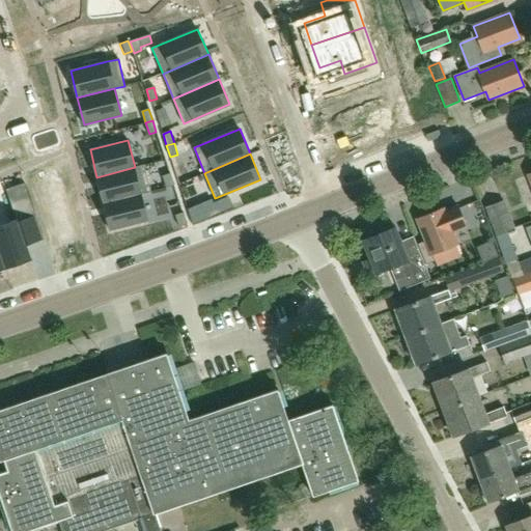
[(135,167),(96,177),(104,203),(141,194),(151,192),(144,165),(135,167)]
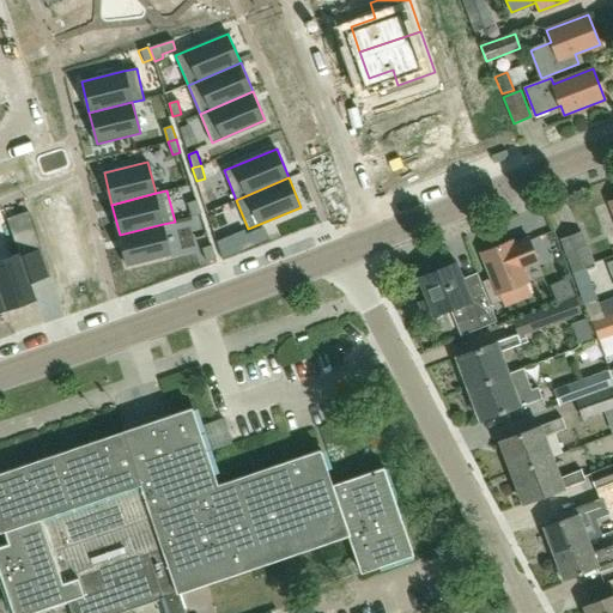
[(196,200),(188,204),(192,217),(201,214),(196,200)]
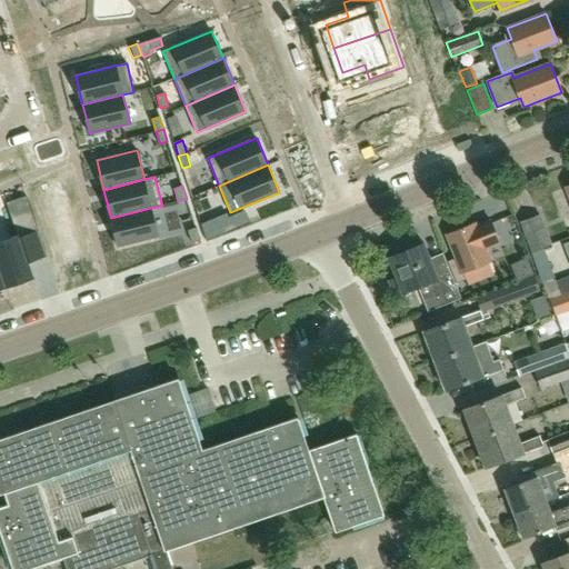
[(17,236),(0,241),(0,271),(6,288),(33,279),(28,262),(33,261),(47,257),(26,197),(6,203),(17,236)]
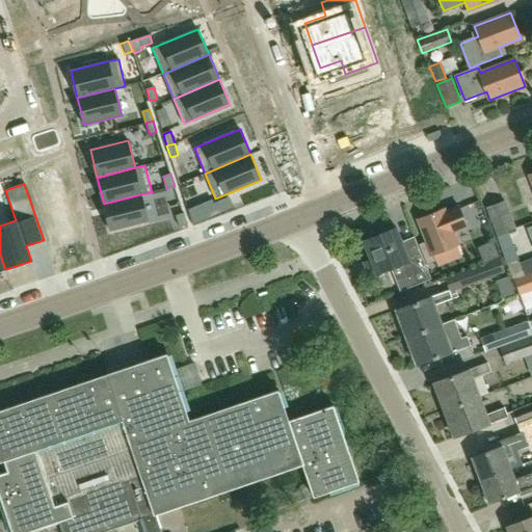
[(141,194),(104,204),(110,231),(149,221),(141,194)]
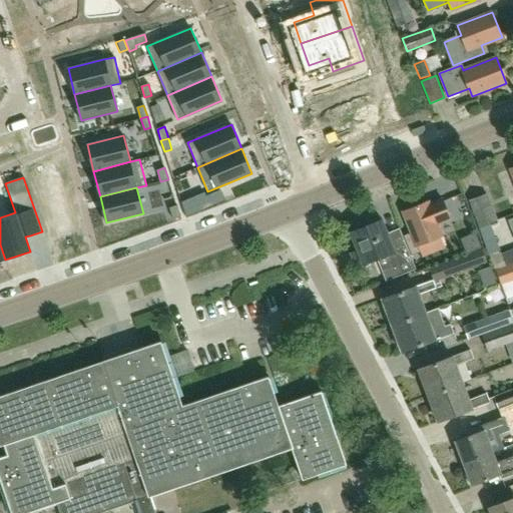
[(220,191),(205,197),(203,193),(180,203),(186,216),(209,206),(224,200),(220,191)]
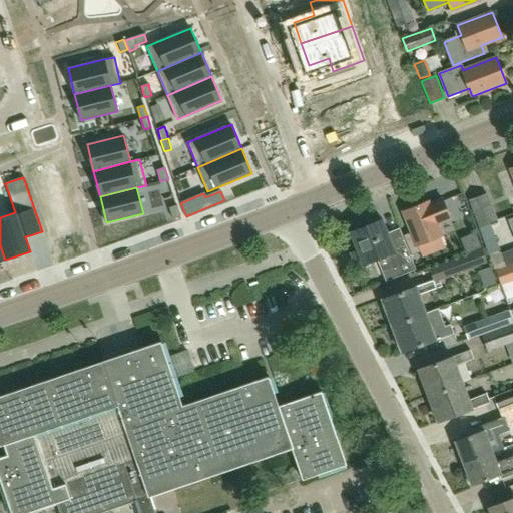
[(479,227),(490,223),(497,220),(487,193),(468,200),(479,227)]
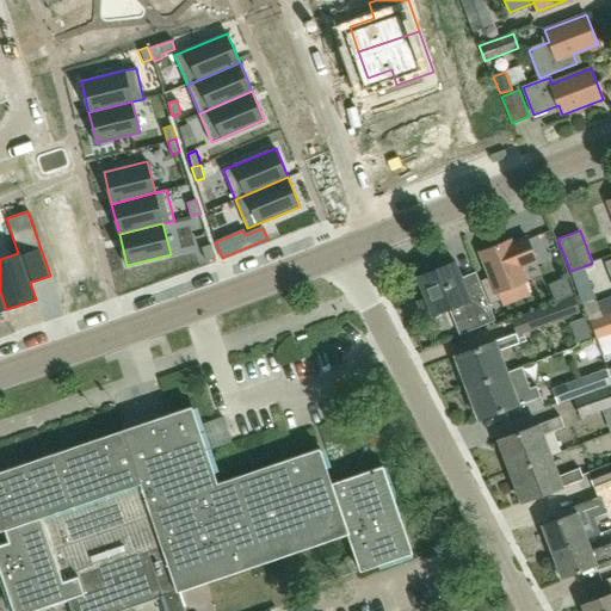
[(520,266),(522,266),(536,260),(526,238),(511,244),(511,241),(480,252),(489,277),(481,281),(489,304),(498,302),(505,298),(506,298),(503,291),(520,284),(526,282),(523,275),(520,266)]
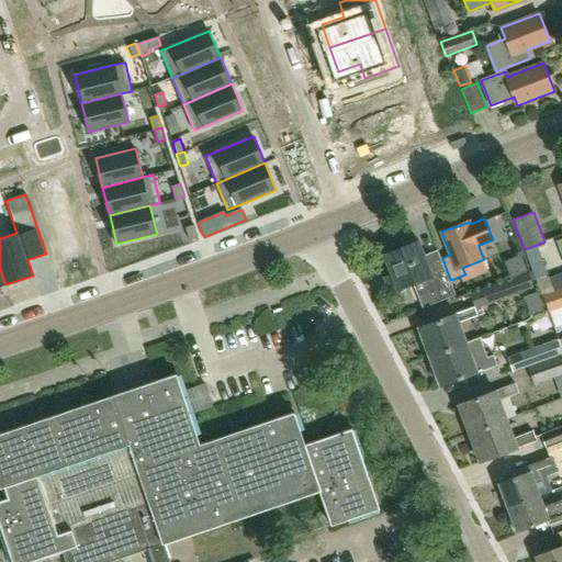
[(194,225),(186,228),(190,240),(198,238),(194,225)]
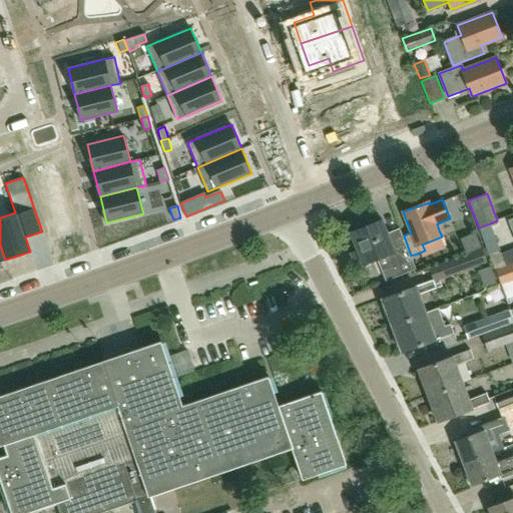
[(410,257),(400,230),(388,234),(382,220),(350,232),(357,250),(350,253),(355,267),(362,264),(386,254),(394,277),(415,269),(410,257)]
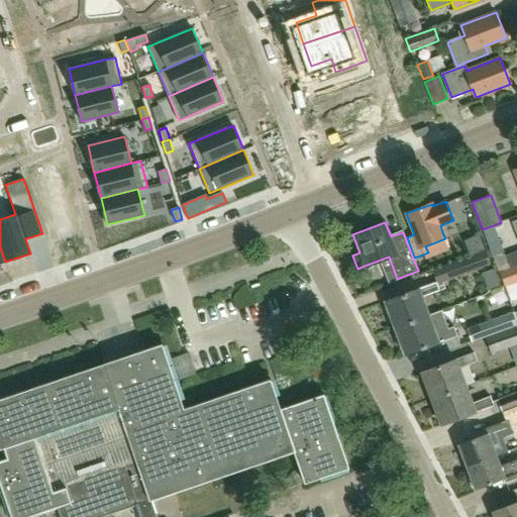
[(509,268),(494,225),(483,229),(494,260),(499,272),(509,268)]
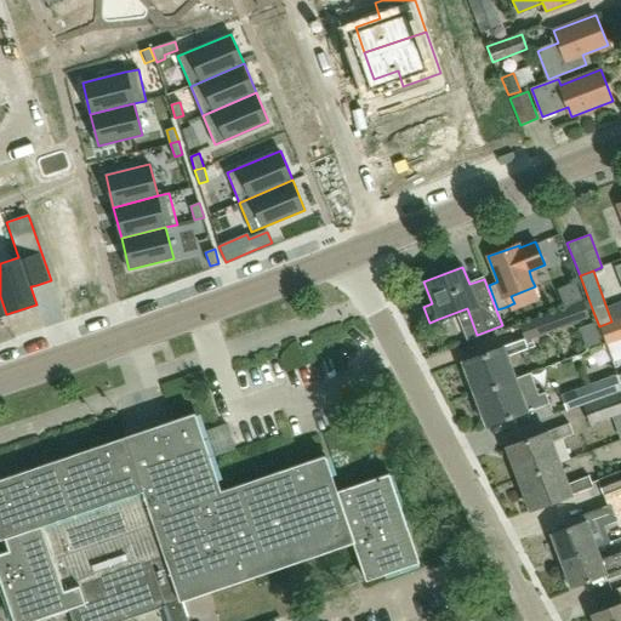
[(462,360),(474,393),(514,379),(506,358),(535,347),(533,339),(590,318),(588,317),(592,314),(587,301),(565,308),(519,324),(524,337),(462,360)]
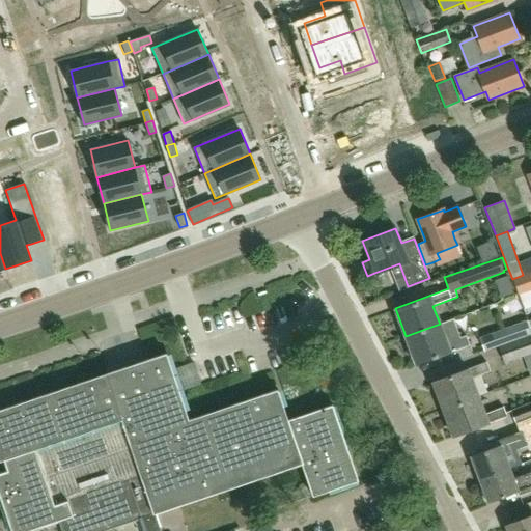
[(530,272),(512,279),(519,295),(530,289),(530,272)]
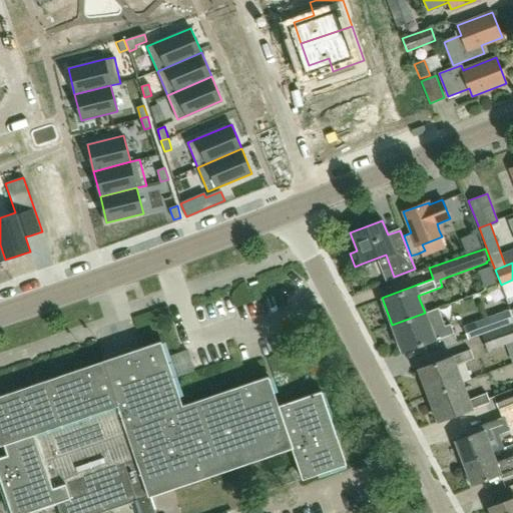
[(425,314),(425,313),(392,325),(402,353),(453,334),(450,325),(445,327),(438,309),(425,314)]
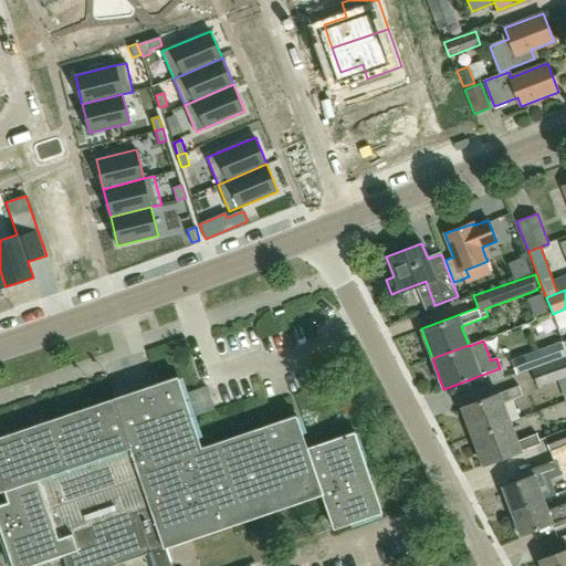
[(532,369),(565,357),(561,343),(542,349),(512,360),(517,374),(532,369)]
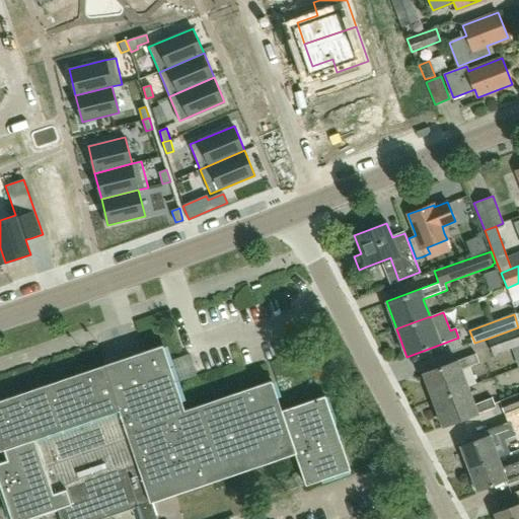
[(518,346),(518,328),(518,327),(488,339),(493,355),(518,346)]
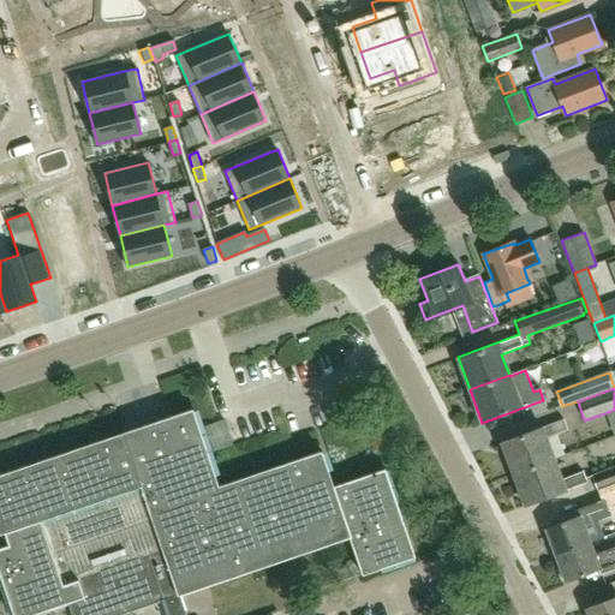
[(322,451),(219,487),(192,410),(0,473),(0,533),(0,535),(6,533),(10,545),(0,548),(0,573),(13,614),(33,614),(69,603),(71,614),(120,614),(161,601),(166,614),(186,614),(180,595),(350,537),(363,574),(416,556),(384,469),(334,487),(322,451)]
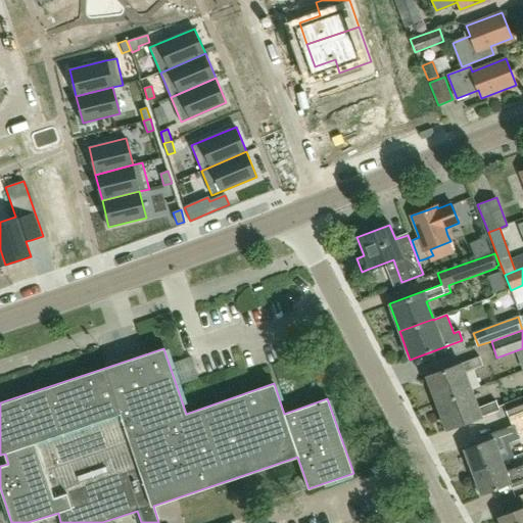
[(436,402),(470,389),(464,372),(482,366),(479,357),(426,376),(436,402)]
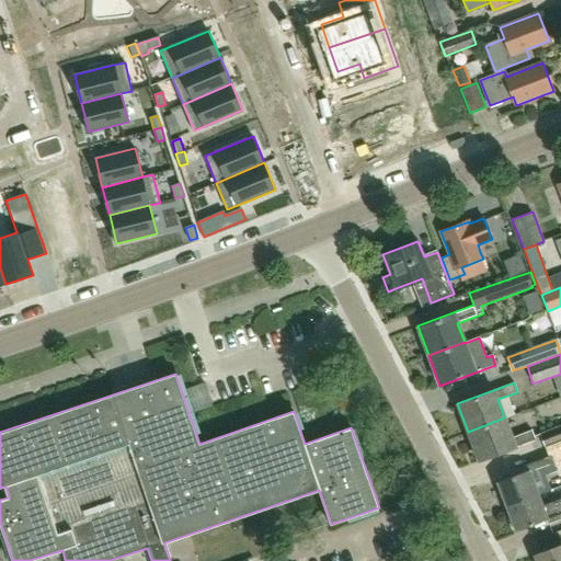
[(512,437),(504,418),(468,432),(479,461),(535,441),(531,430),(512,437)]
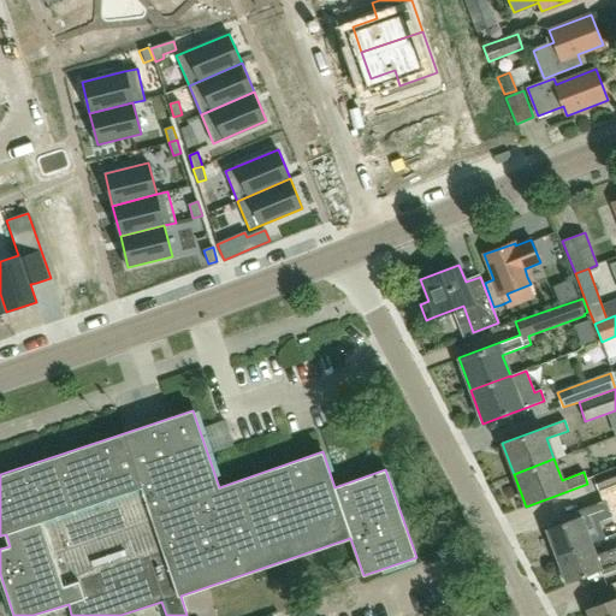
[(598,491),(615,484),(615,467),(593,477),(598,491)]
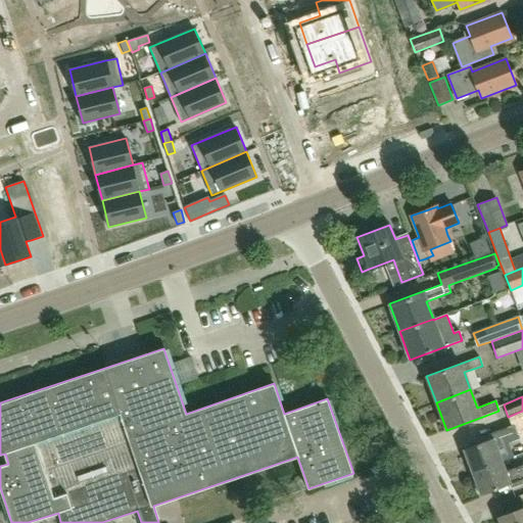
[(522,411),(508,417),(512,427),(490,435),(491,438),(463,448),(472,472),(502,461),(496,446),(518,438),(515,430),(522,427),(522,411)]
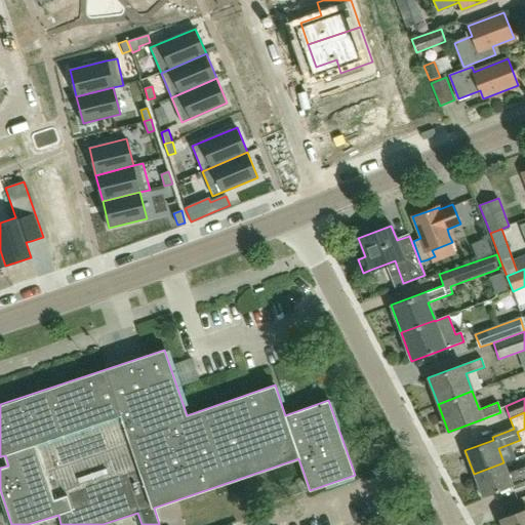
[(524,468),(509,475),(503,462),(474,474),(482,496),(511,486),(513,490),(524,485),(524,468)]
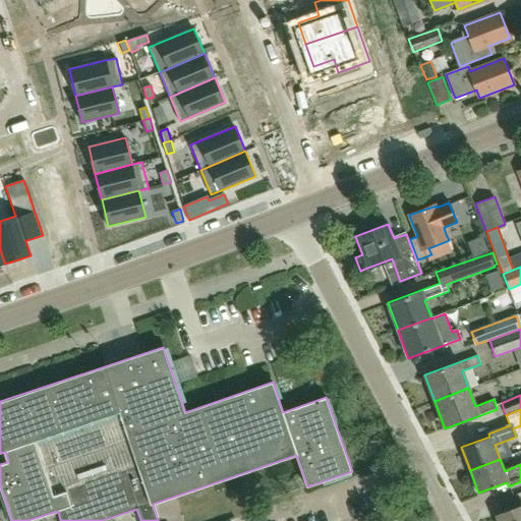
[(520,520),(520,506),(497,516),(499,520),(520,520)]
